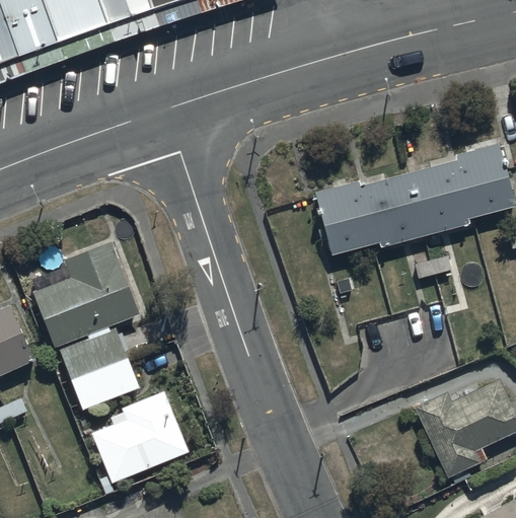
[(0,64),(23,56),(2,0),(0,0),(0,64)]
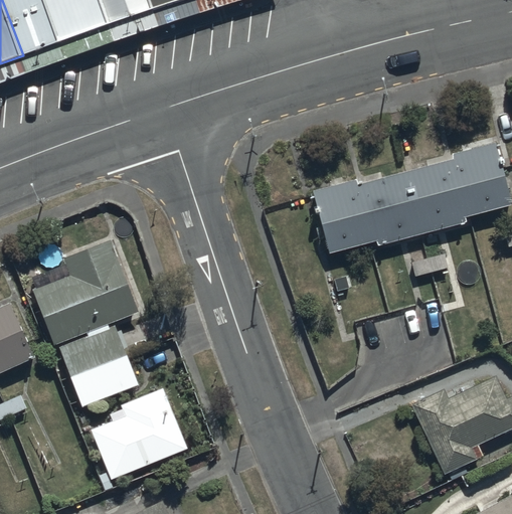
[(60,40),(45,0),(2,0),(23,55),(60,40)]
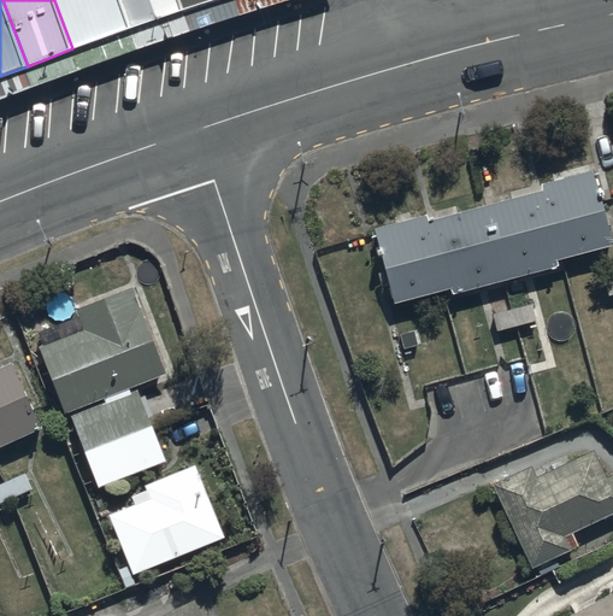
[(54,0),(72,48),(133,28),(122,0),(54,0)]
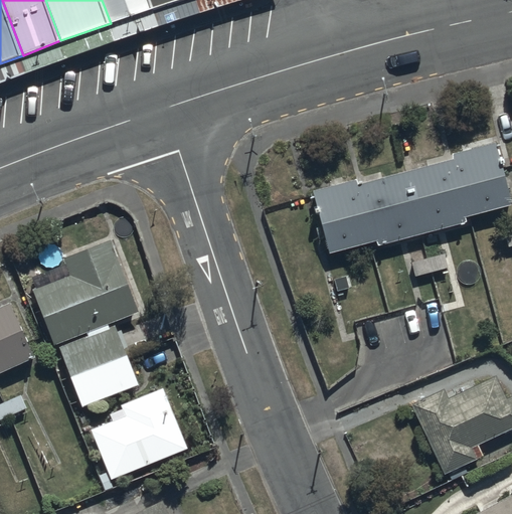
[(153,9),(150,0),(102,0),(111,23),(153,9)]
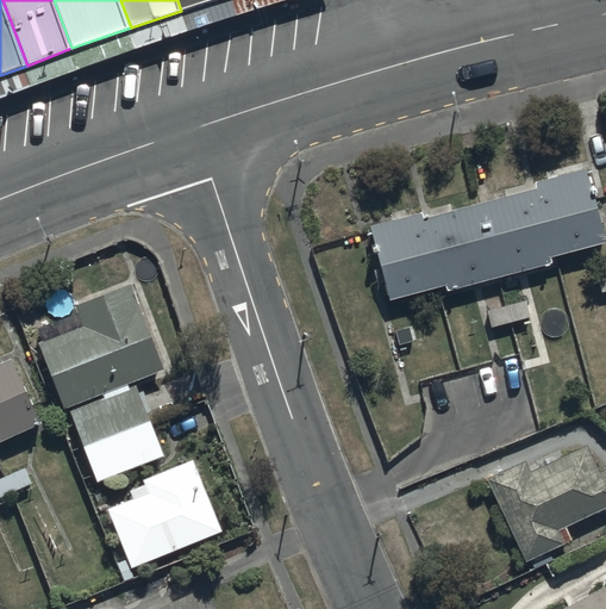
[(177,0),(181,11),(212,0),(177,0)]
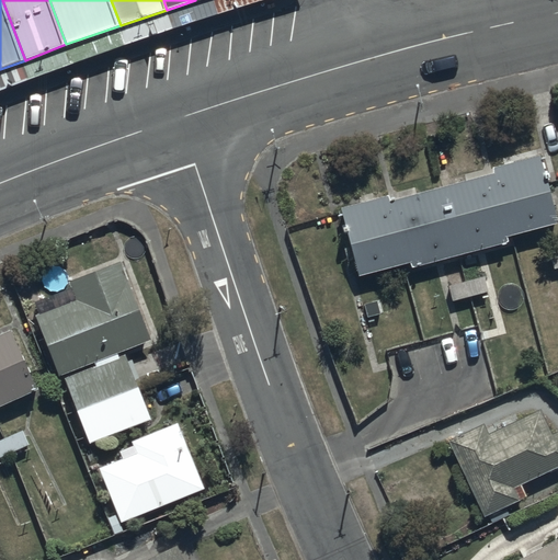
[(408,262),(410,267),(505,242),(504,237),(555,224),(543,175),(546,174),(545,169),(542,169),(537,153),(490,166),(492,173),(388,201),(386,193),(338,206),(342,224),(339,225),(341,235),(346,232),(350,246),(342,248),(345,261),(352,260),(356,275),(408,262)]
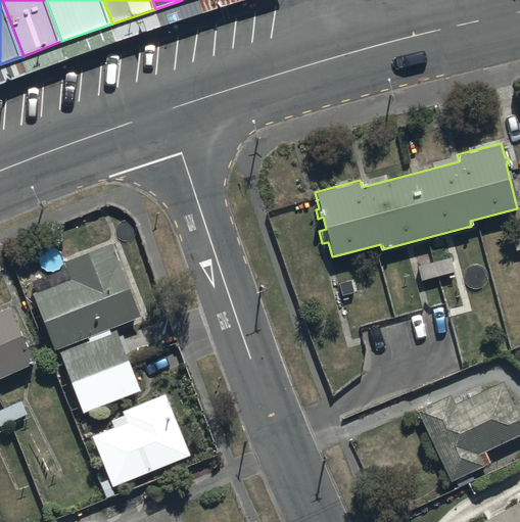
[(110,241),(63,261),(71,278),(32,294),(55,350),(84,339),(86,343),(60,354),(85,413),(140,390),(115,331),(110,333),(108,329),(141,315),(110,241)]
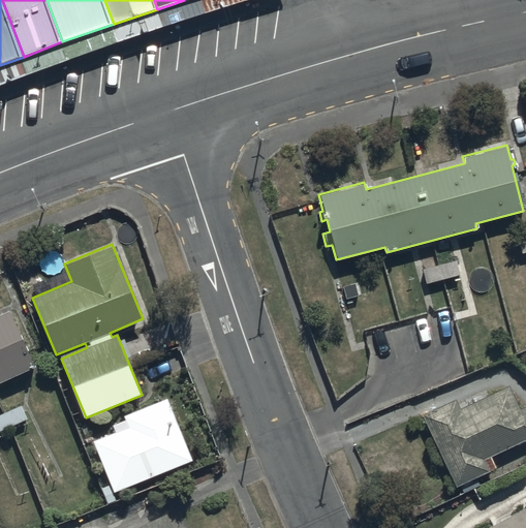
[(0,384),(37,369),(12,312),(0,317),(0,384)]
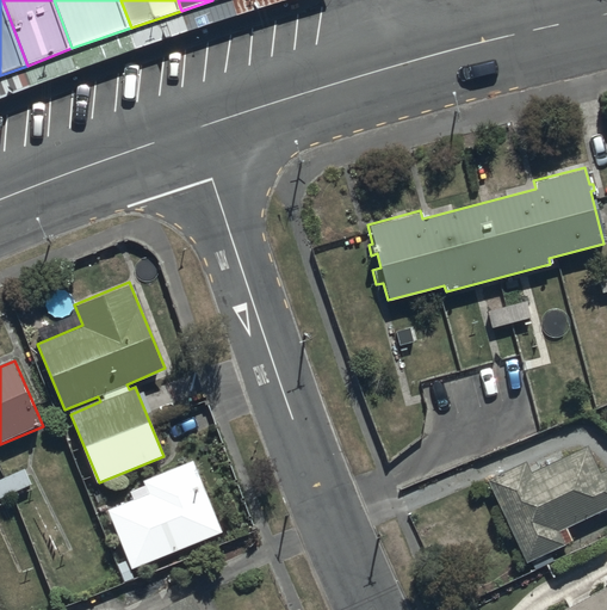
[(598,472),(583,443),(528,470),(522,460),(485,479),(527,564),(571,541),(565,528),(606,506),(606,467),(598,472)]
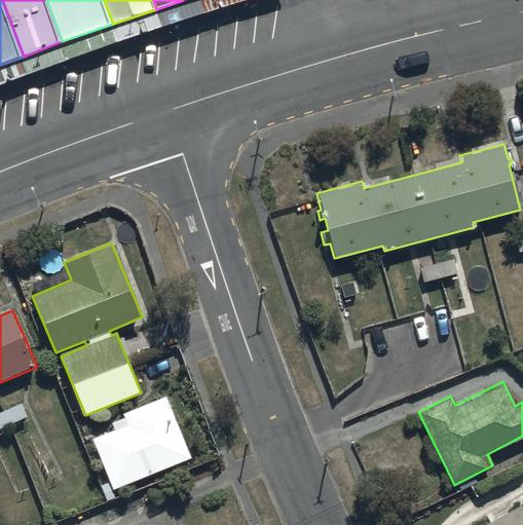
[(165,398),(121,414),(126,426),(91,441),(113,491),(191,457),(165,398)]
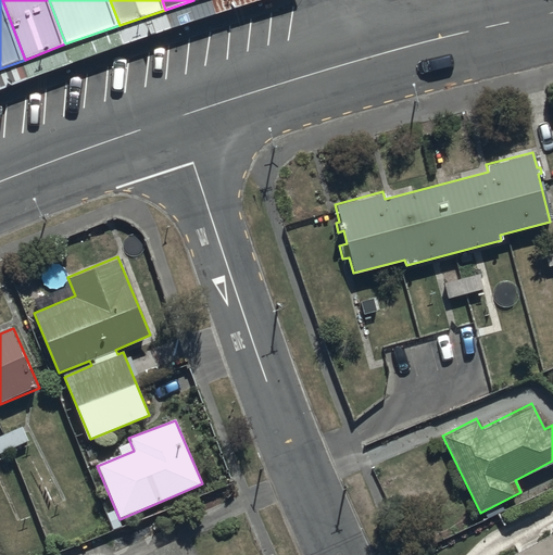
[(22,428),(0,437),(0,453),(28,441),(22,428)]
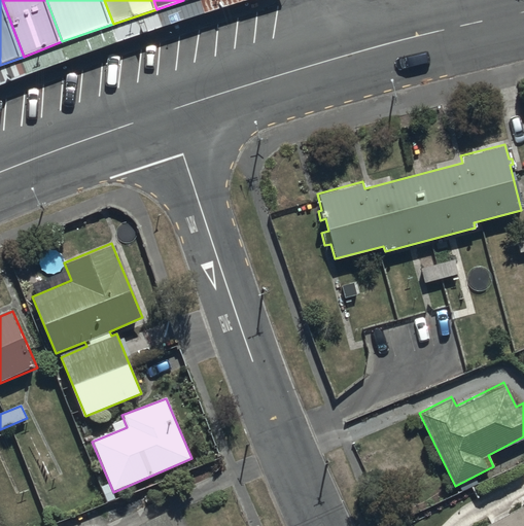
[(523,525),(523,502),(481,525),(523,525)]
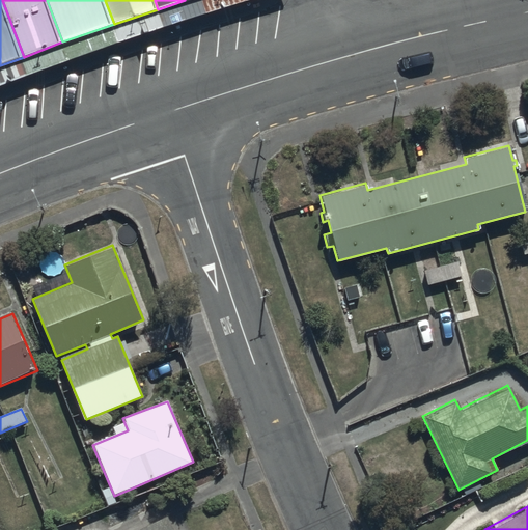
[(172,529),(167,518),(139,529),(172,529)]
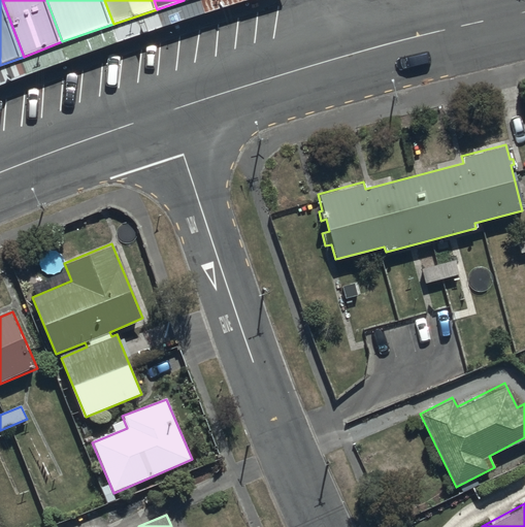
All buildings are outlined.
